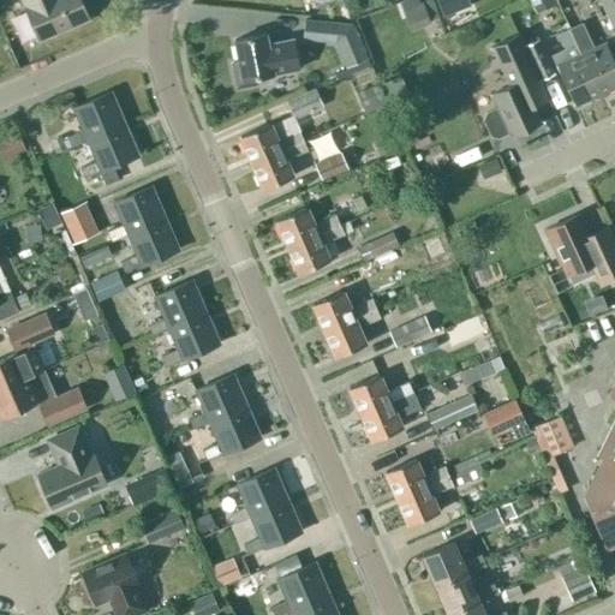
[(34,0),(34,1),(24,6),(39,40),(88,18),(79,0),(34,0)]
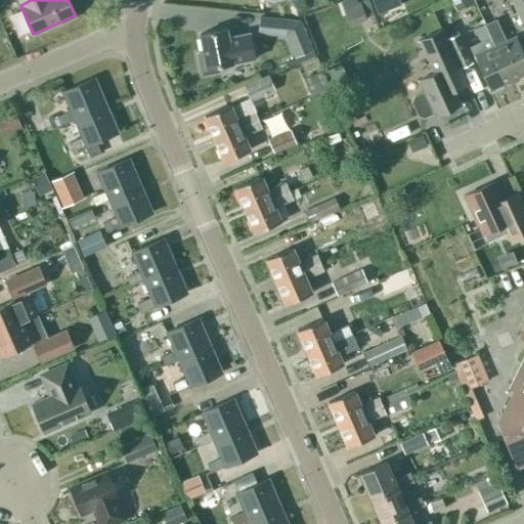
[(523,0),(511,0),(521,24),(523,22),(523,0)]
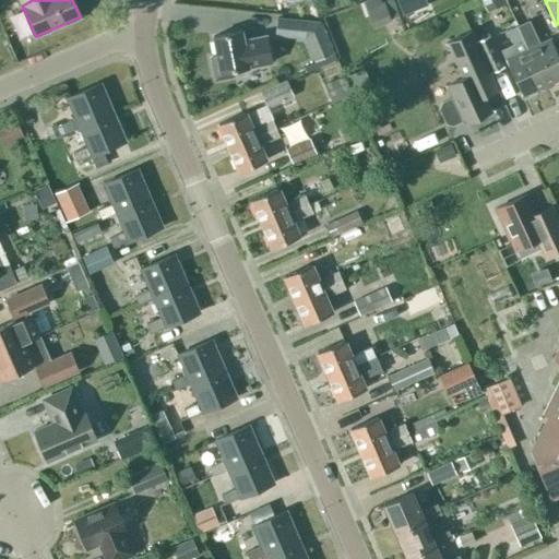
[(275,37),(306,39),(307,20),(277,18),(275,37)]
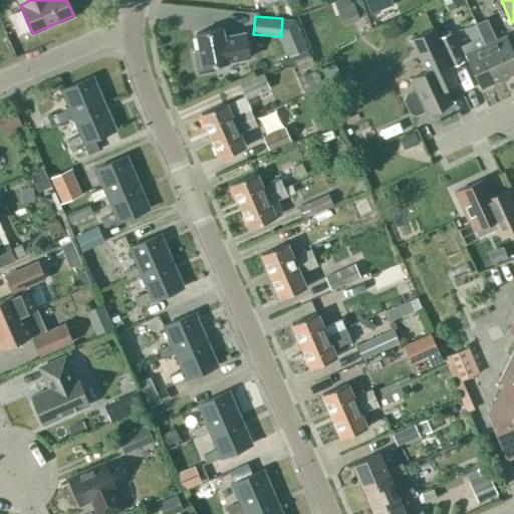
[(501,79),(513,73),(513,53),(505,34),(495,39),(486,19),(475,24),(501,79)]
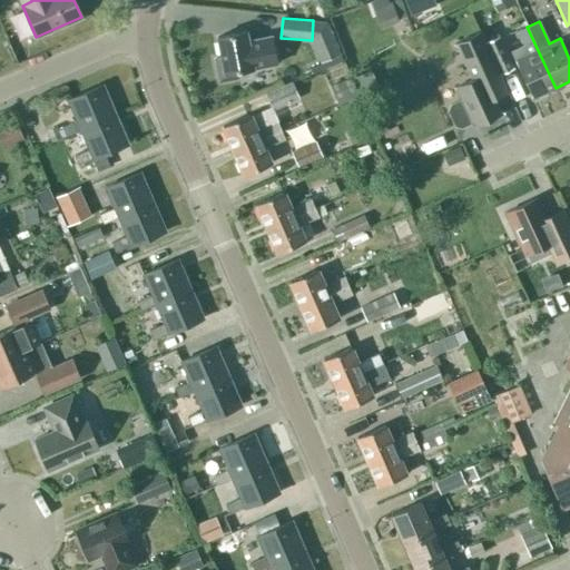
[(510,51),(532,99),(556,88),(527,27),(517,31),(523,45),(510,51)]
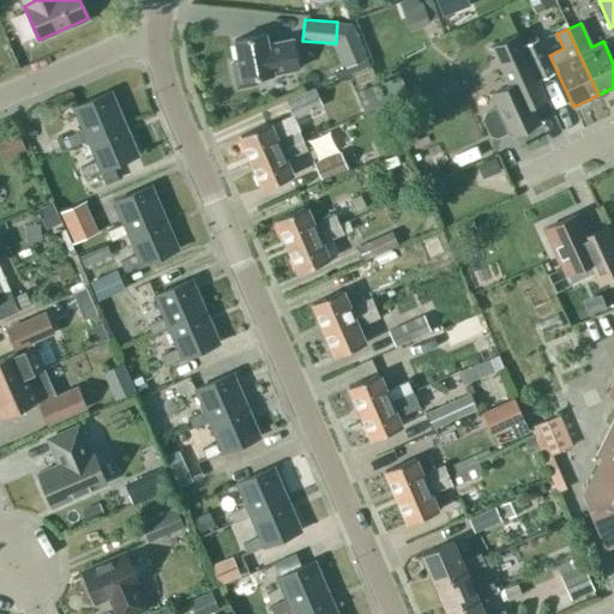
[(238,62),(230,64),(235,88),(256,84),(253,77),(272,73),(271,71),(284,68),(284,71),(300,68),(295,43),(294,37),(266,43),(264,34),(233,40),(238,62)]
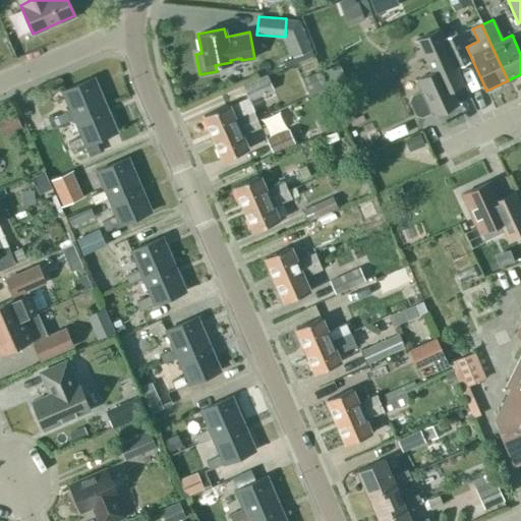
[(416,79),(421,91),(411,96),(409,101),(415,114),(420,116),(430,111),(432,115),(457,104),(451,90),(463,83),(439,30),(416,40),(431,72),(416,79)]
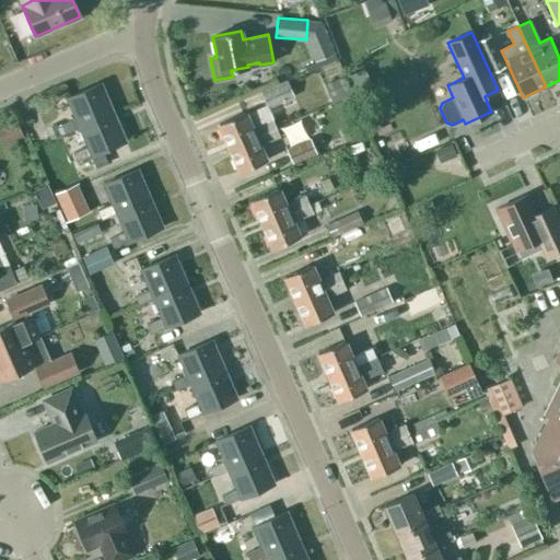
[(489,35),(477,41),(491,72),(504,67),(489,35)]
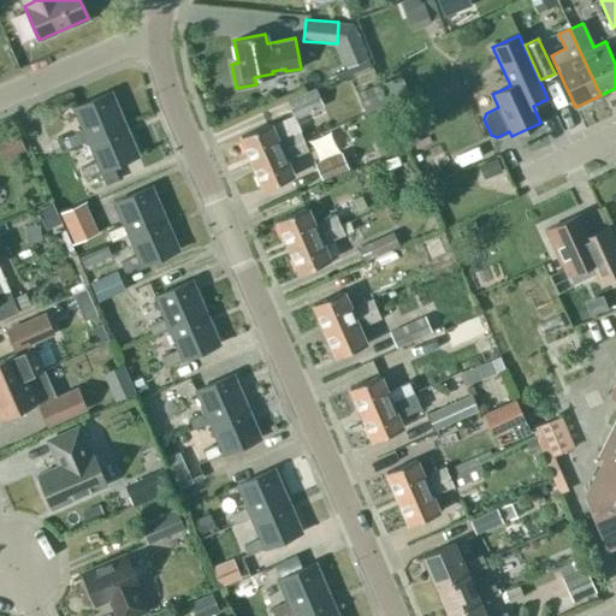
[(343,51),(351,67),(368,60),(361,42),(343,51)]
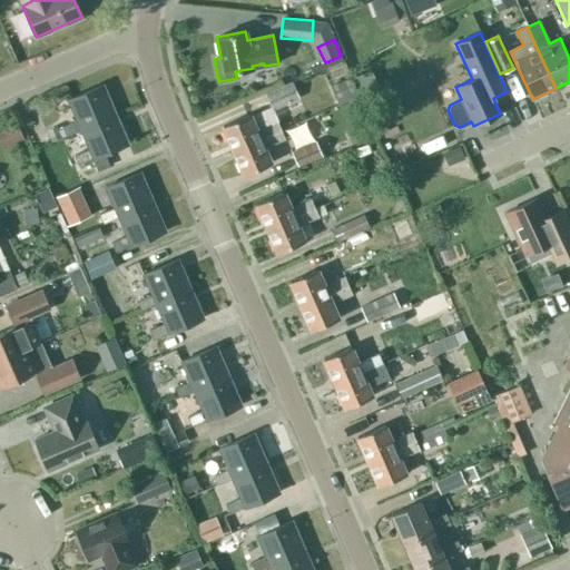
[(355,77),(363,96),(384,88),(376,68),(355,77)]
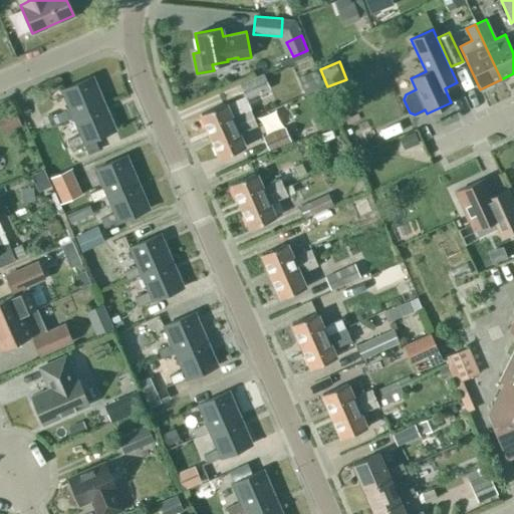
[(316,71),(297,78),(303,94),(322,87),(316,71)]
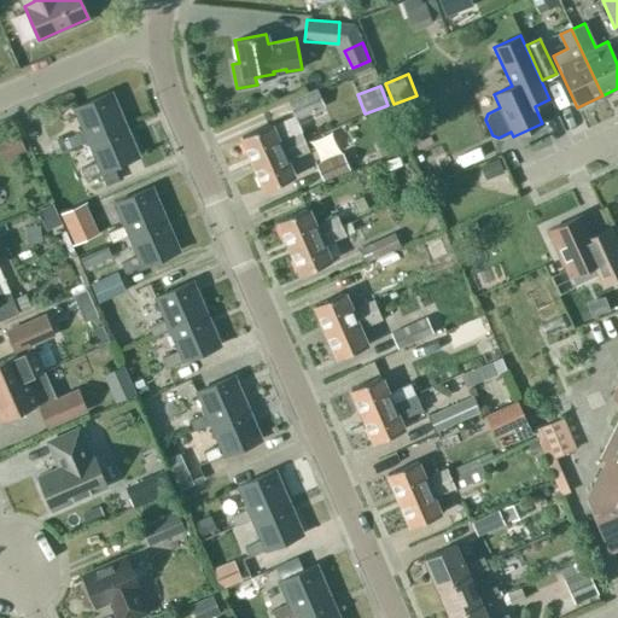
[(289,103),(296,120),(325,106),(318,91),(289,103)]
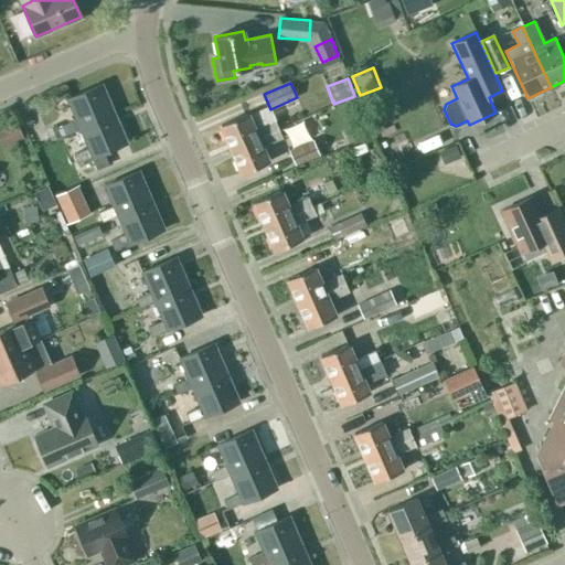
[(61,126),(65,135),(80,128),(114,113),(102,84),(67,99),(75,119),(61,126)]
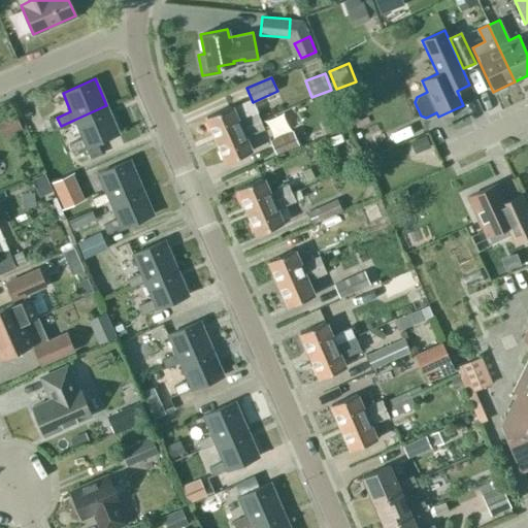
[(484,117),(495,112),(489,96),(476,101),(484,117)]
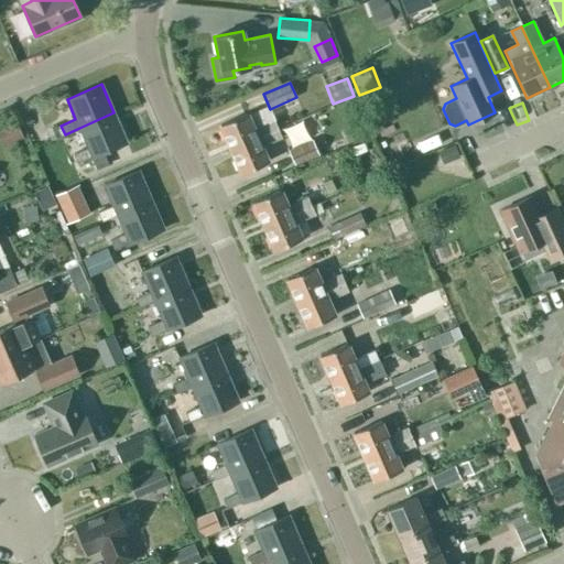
[(79,128),(87,147),(73,153),(77,162),(91,156),(127,142),(114,112),(79,128)]
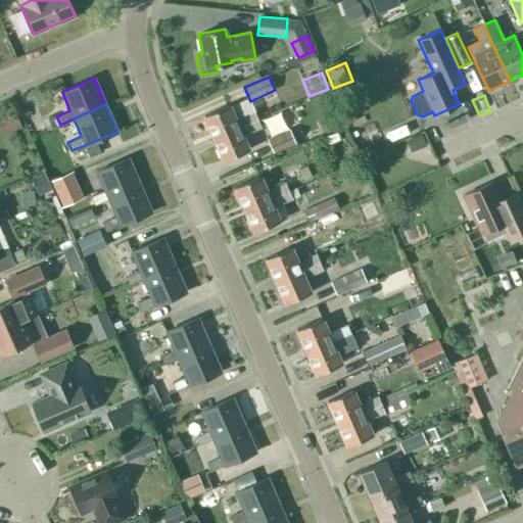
[(256,120),(252,111),(239,116),(240,120),(235,123),(228,105),(203,115),(212,138),(256,120)]
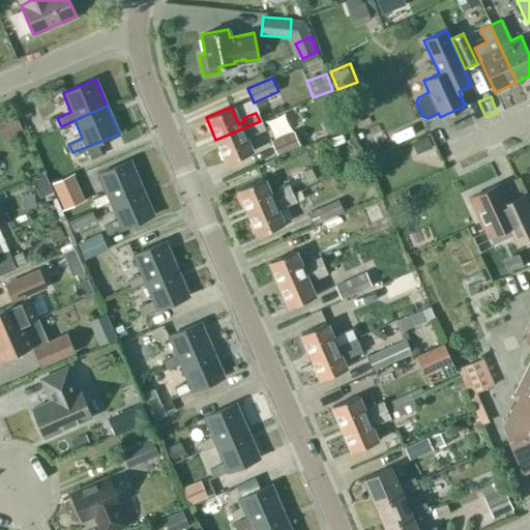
[(8,114),(0,118),(0,136),(0,137),(16,129),(8,114)]
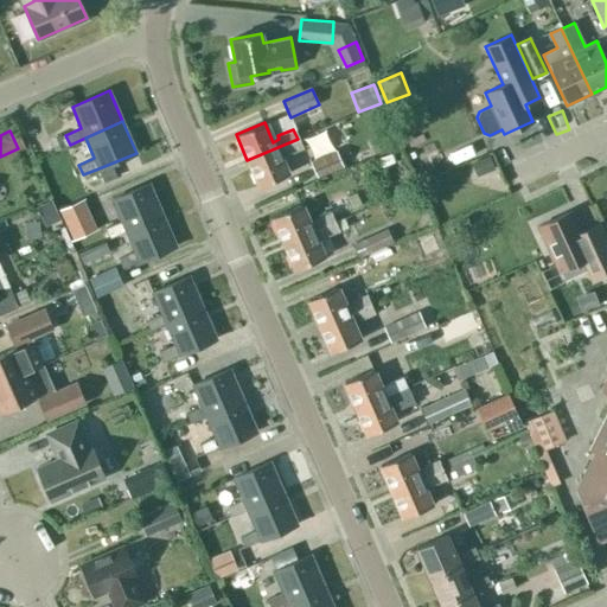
[(29,141),(39,155),(51,146),(40,132),(29,141)]
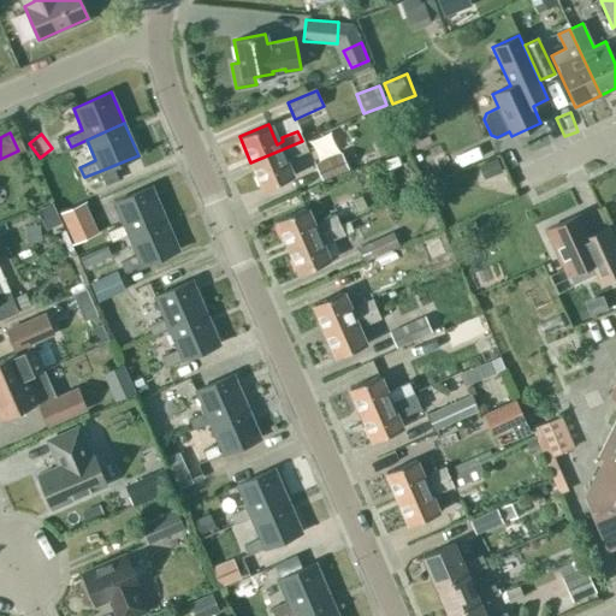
[(54,140),(59,150),(67,147),(63,136),(54,140)]
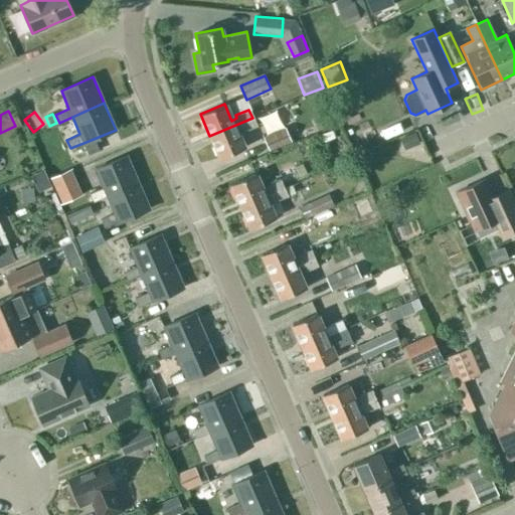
[(242,132),(255,126),(252,118),(209,136),(219,158),(243,148),(236,131),(241,129),(242,132)]
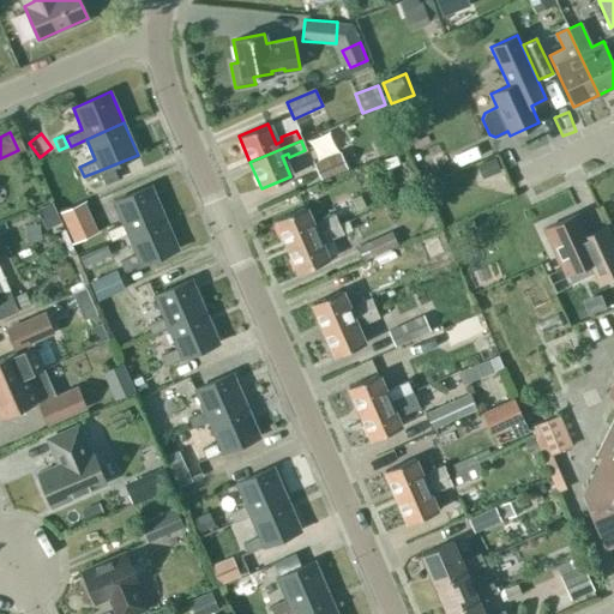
[(313,163),(320,181),(347,169),(339,152),(313,163)]
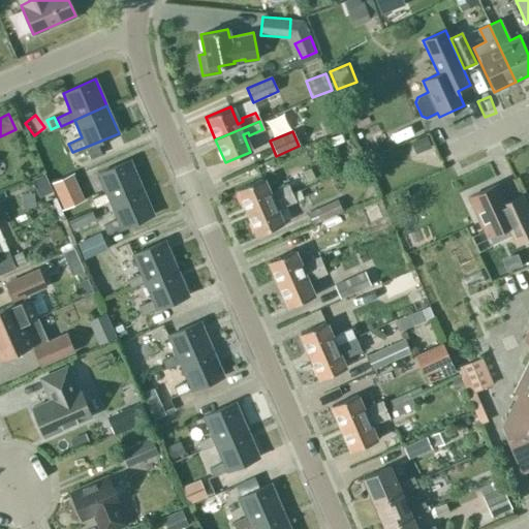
[(411,143),(415,154),(432,148),(427,135),(411,143)]
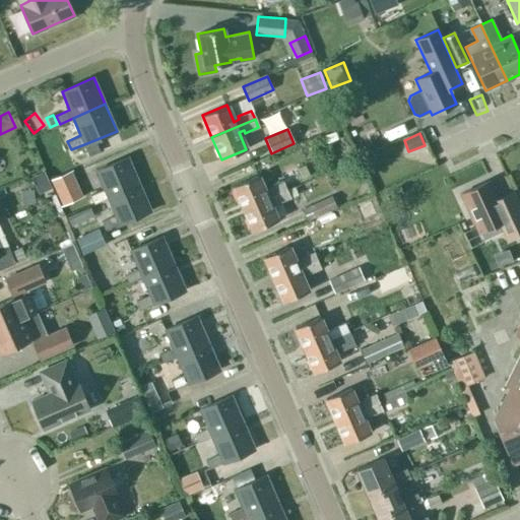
[(139,184),(128,156),(96,171),(104,189),(90,194),(94,203),(107,197),(108,198),(139,184)]
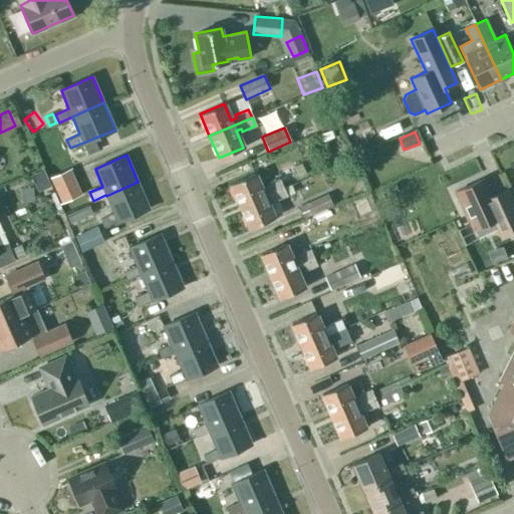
[(278,169),(285,184),(300,177),(292,162),(278,169)]
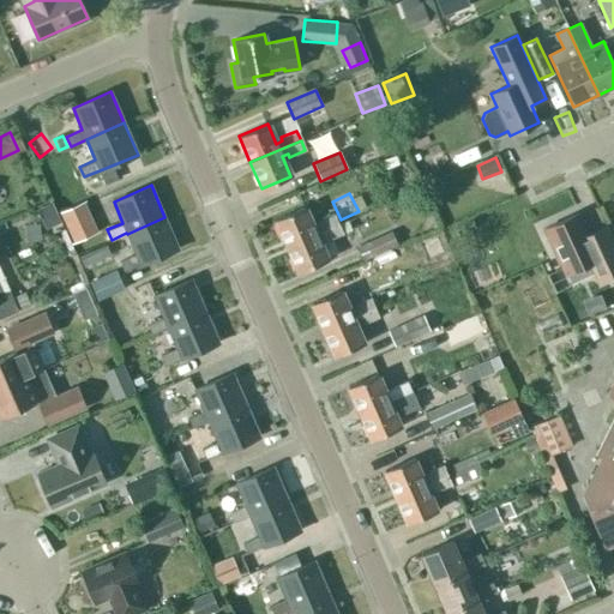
[(337,224),(333,215),(318,222),(319,226),(313,228),(304,208),(275,220),(287,246),(337,224)]
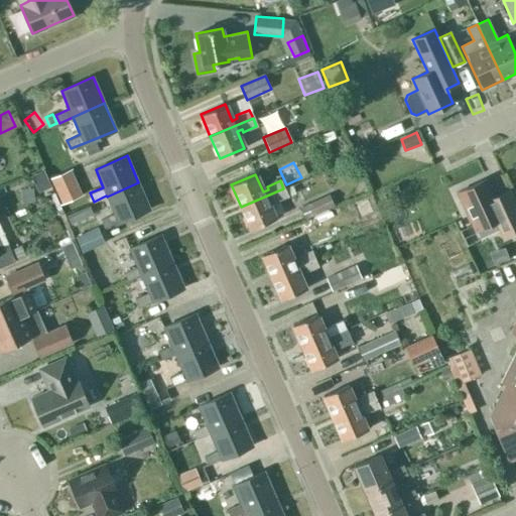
[(515,231),(515,206),(514,203),(500,209),(487,178),(457,192),(475,231),(495,221),(502,238),(515,231)]
